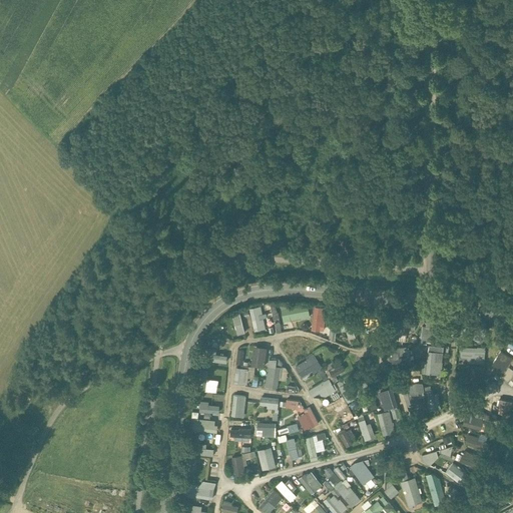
[(293,304),(281,306),(285,325),(303,321),(302,319),(311,317),(308,304),(293,306),(293,304)]
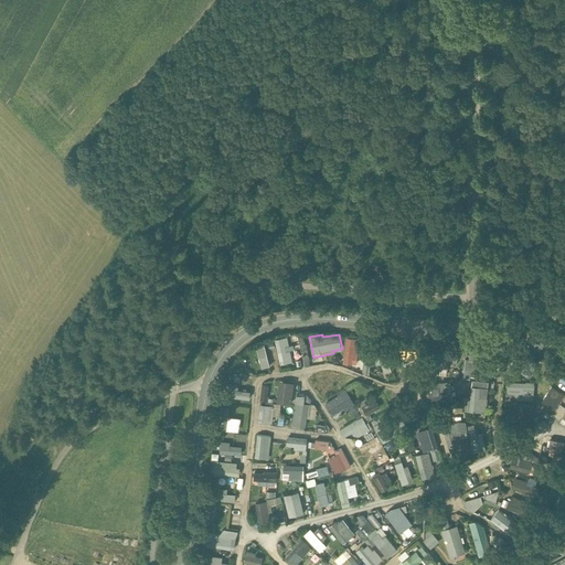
[(287,336),(275,339),(280,363),(292,361),(287,336)]
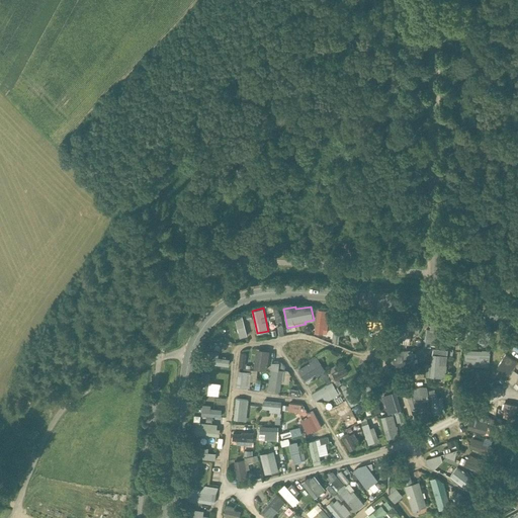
[(278,308),(273,309),(276,322),(282,321),(281,314),(279,315),(278,308)]
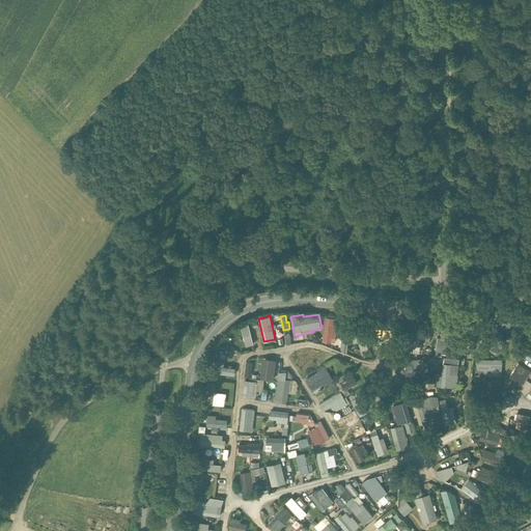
[(338,317),(326,316),(324,340),(336,341),(338,317)]
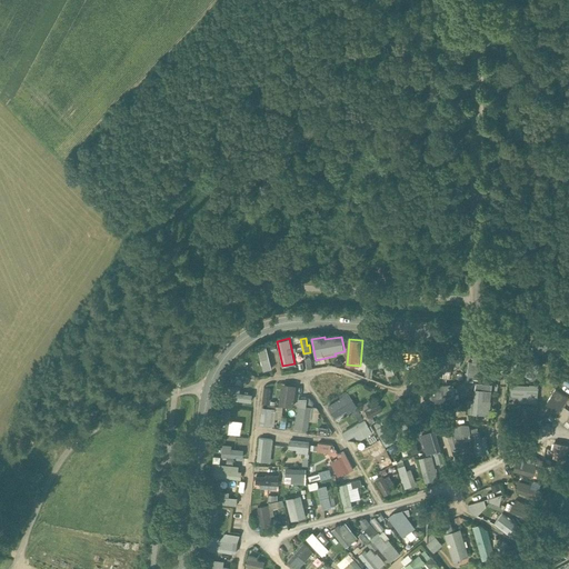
[(267,346),(258,348),(263,370),(272,368),(267,346)]
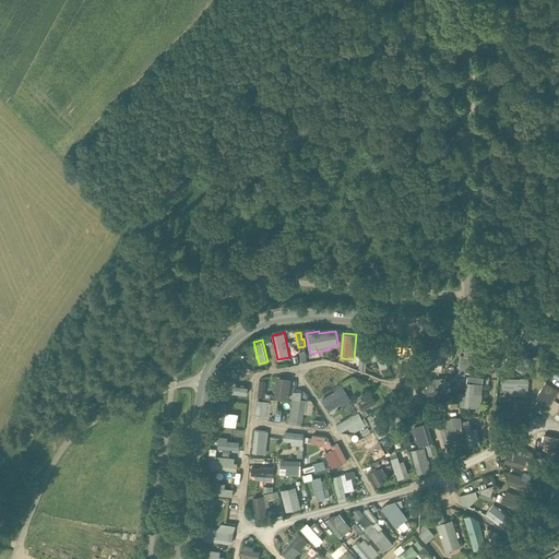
[(483,356),(461,353),(458,371),(465,372),(466,371),(480,372),(483,356)]
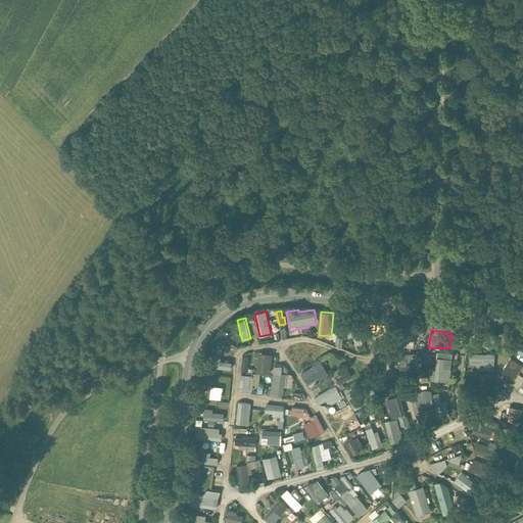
[(467,331),(466,343),(480,345),(482,333),(467,331)]
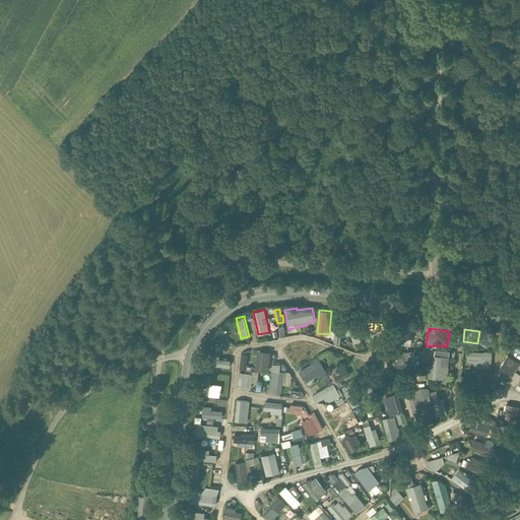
[(270,351),(257,349),(255,370),(268,371),(270,351)]
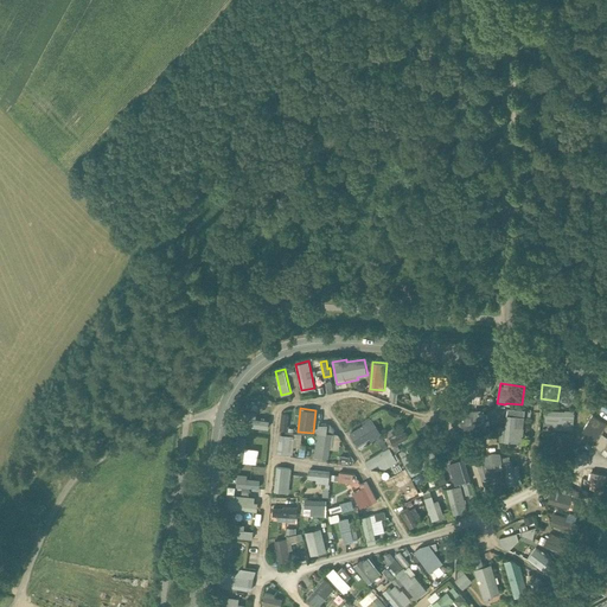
[(575,410),(545,408),(544,422),(551,422),(555,428),(574,429),(575,410)]
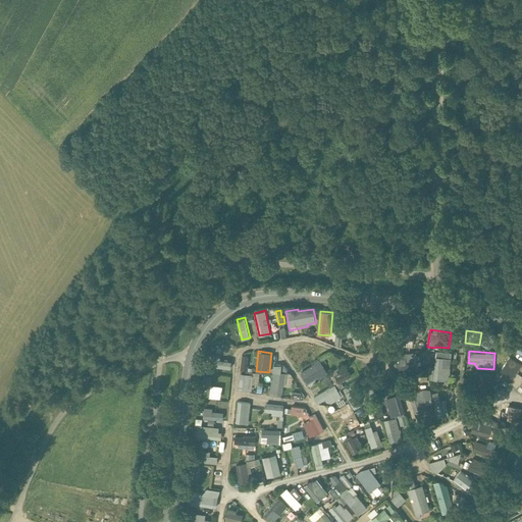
[(210,352),(208,365),(230,368),(230,361),(219,359),(220,354),(210,352)]
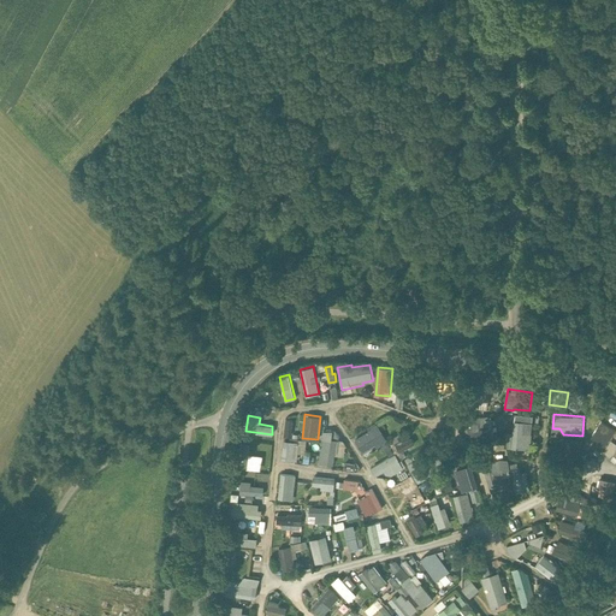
[(490,415),(467,420),(468,432),(469,437),(493,433),(490,415)]
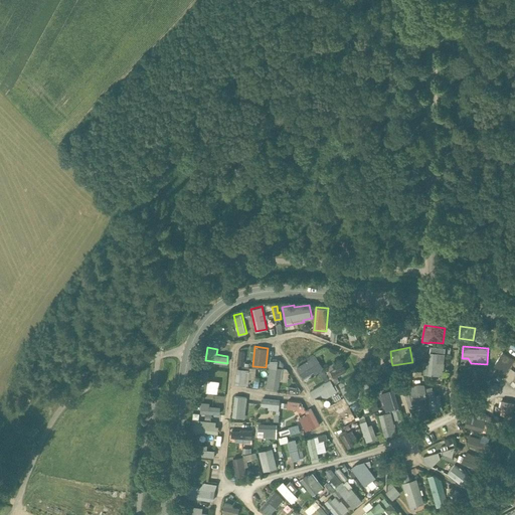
[(506,372),(514,359),(502,350),(493,364),(506,372)]
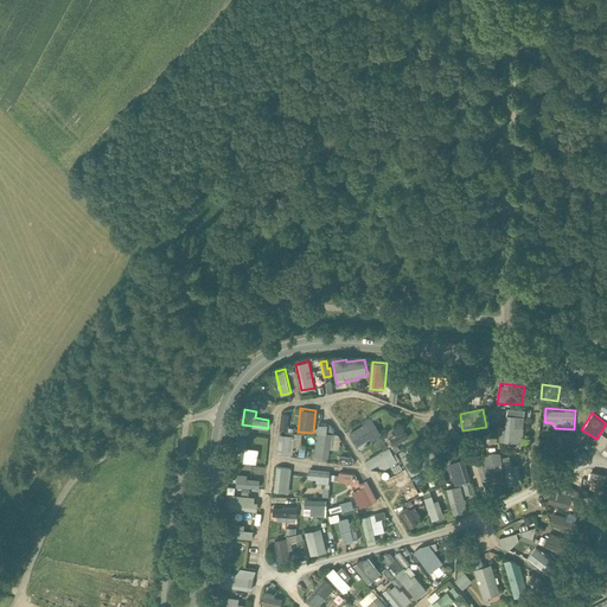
[(524,415),(508,414),(506,426),(499,425),(497,439),(523,441),(524,427),(523,426),(524,415)]
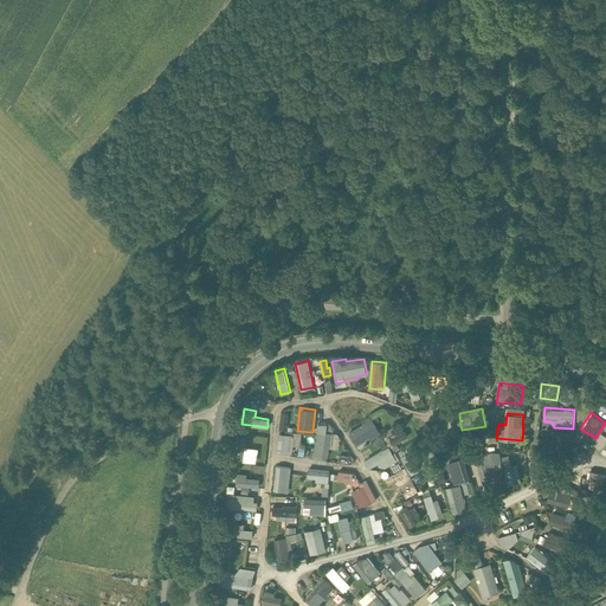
[(368,437),(372,442),(382,436),(369,416),(360,421),(361,424),(348,432),(356,444),(368,437)]
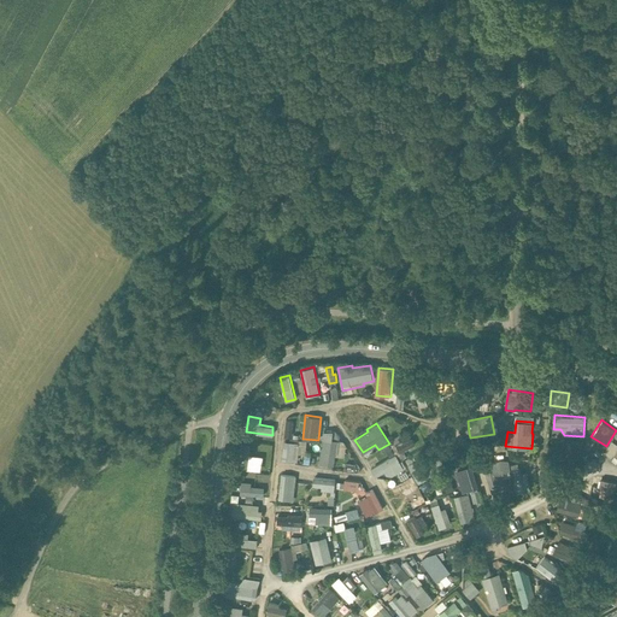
[(333,430),(323,430),(319,463),(334,465),(335,456),(345,457),(346,447),(348,447),(345,441),(331,439),(333,430)]
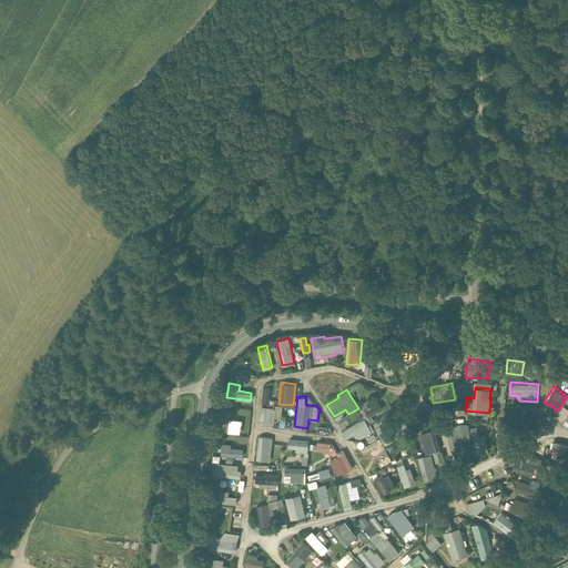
[(361,404),(364,408),(372,403),(368,398),(361,404)]
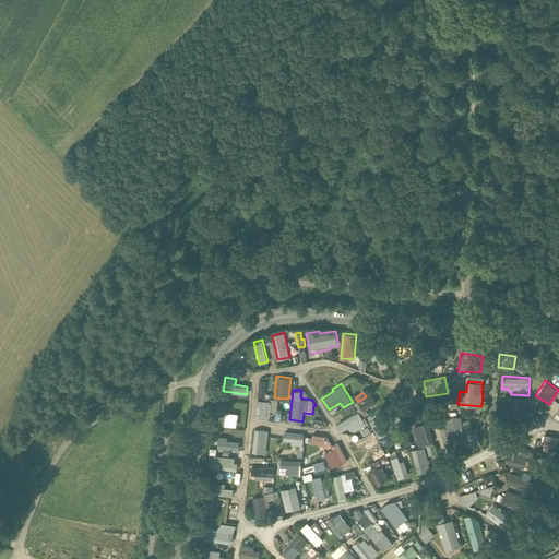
[(358,404),(361,411),(377,402),(373,395),(358,404)]
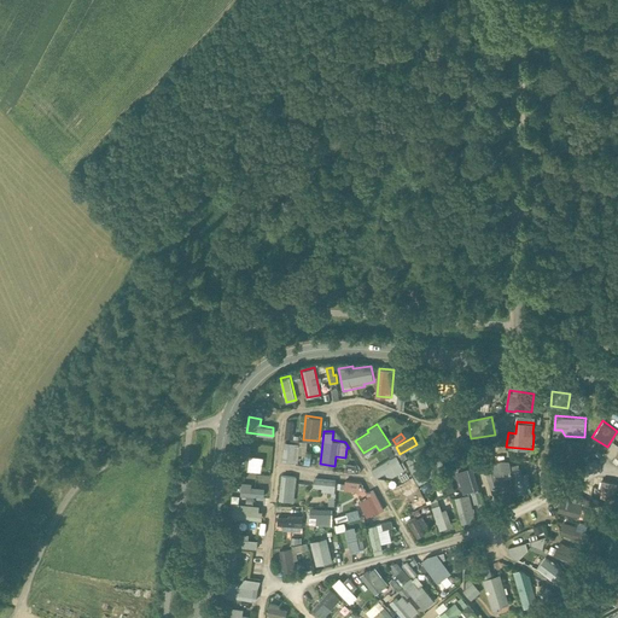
[(299,443),(285,442),(283,460),(298,462),(299,454),(305,455),(308,441),(299,439),(299,443)]
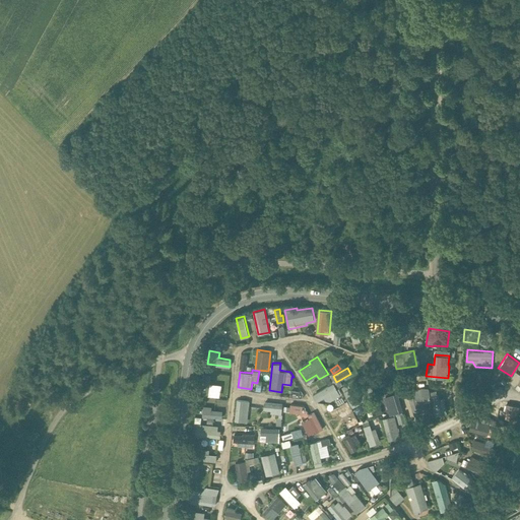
[(211,374),(203,373),(201,393),(208,394),(207,395),(220,397),(222,384),(210,383),(211,374)]
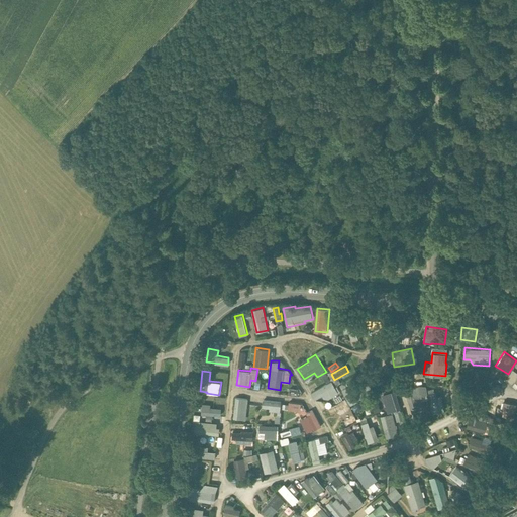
[(210,372),(209,380),(221,382),(222,373),(210,372)]
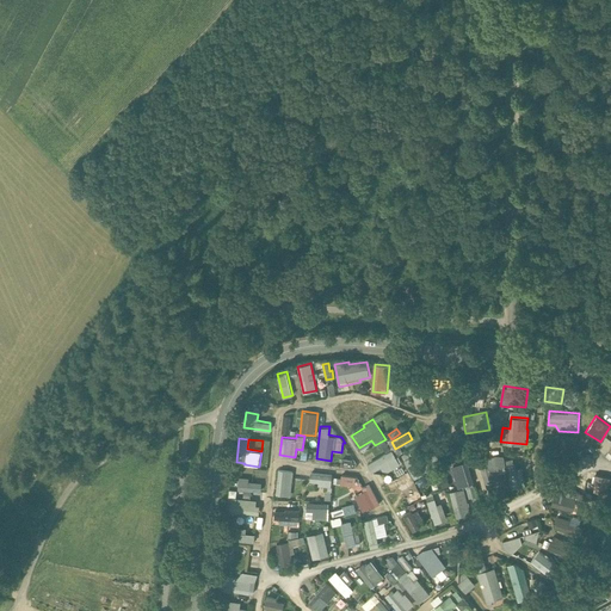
[(390,448),(386,440),(380,443),(386,451),(390,448)]
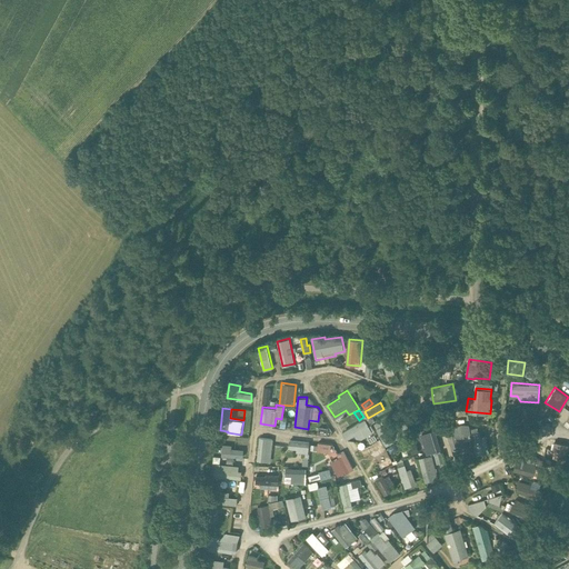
[(388,416),(373,422),(386,445),(393,441),(389,432),(396,429),(388,416)]
